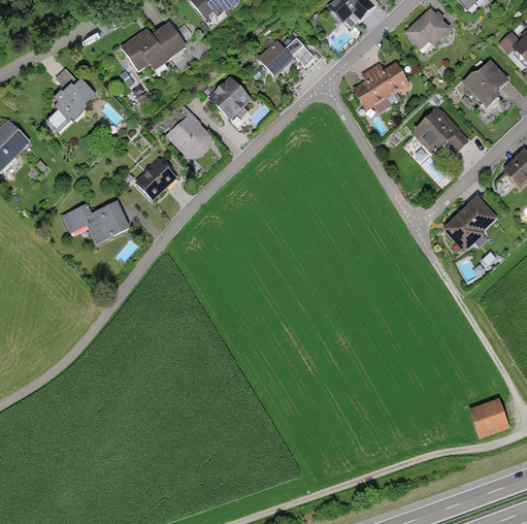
[(192,0),(209,22),(236,0),(192,0)]
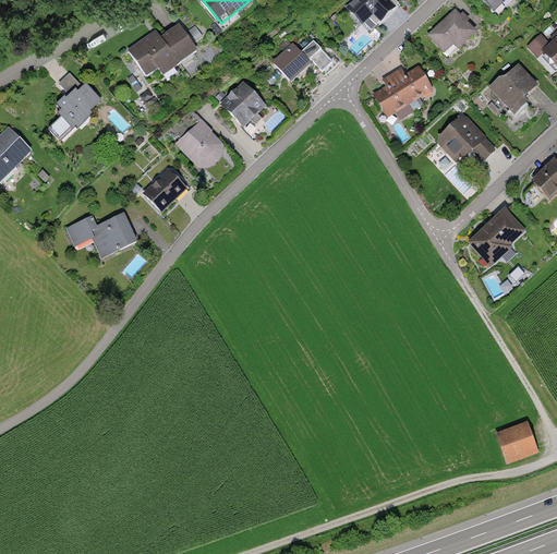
[(350,0),(344,5),(361,23),(372,13),(378,21),(401,0),(350,0)]
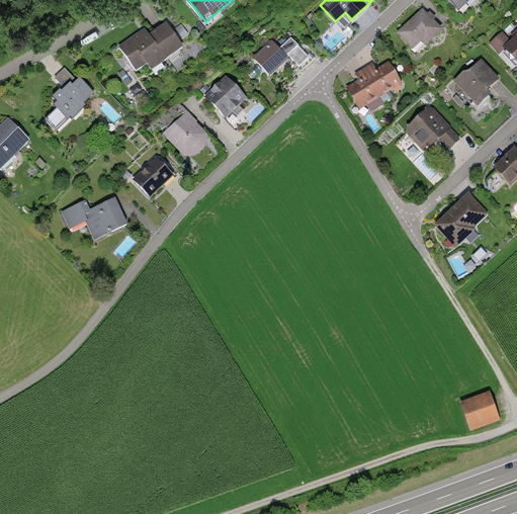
[(446,0),(457,11),(467,0),(446,0)]
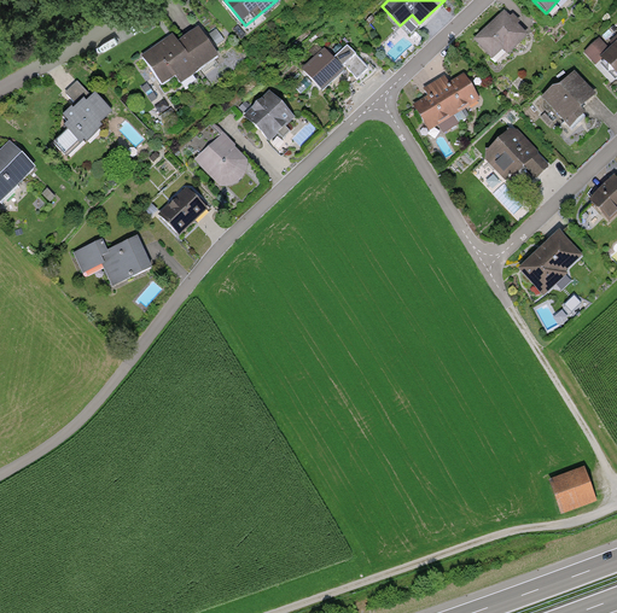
[(525,33),(504,11),(473,40),(496,63),(525,33)]
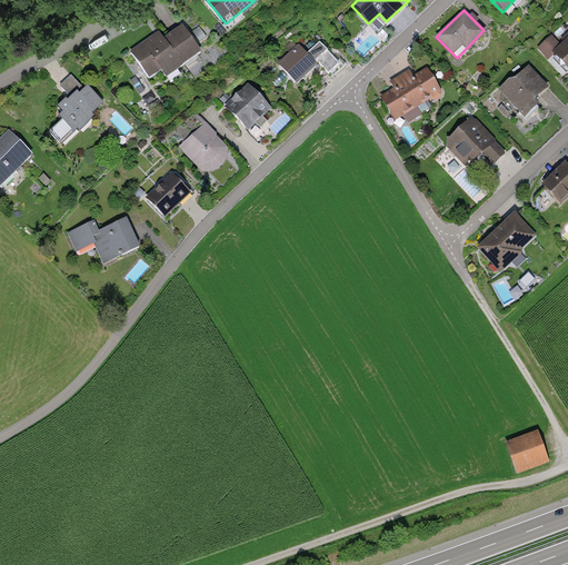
[(129,47),(149,75),(161,66),(165,71),(201,46),(182,19),(163,32),(159,26),(129,47)]
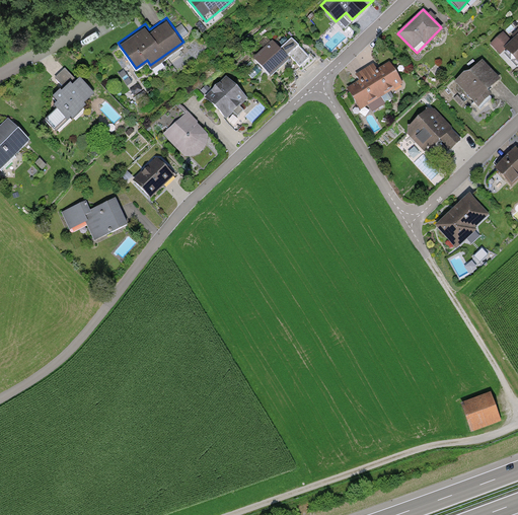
[(501,49),(504,45),(517,60),(517,32),(513,38),(504,27),(492,39),(501,49)]
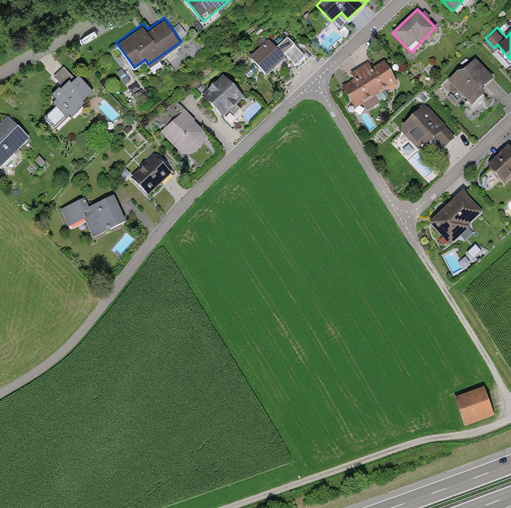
[(249,53),(266,72),(286,54),(268,35),(249,53)]
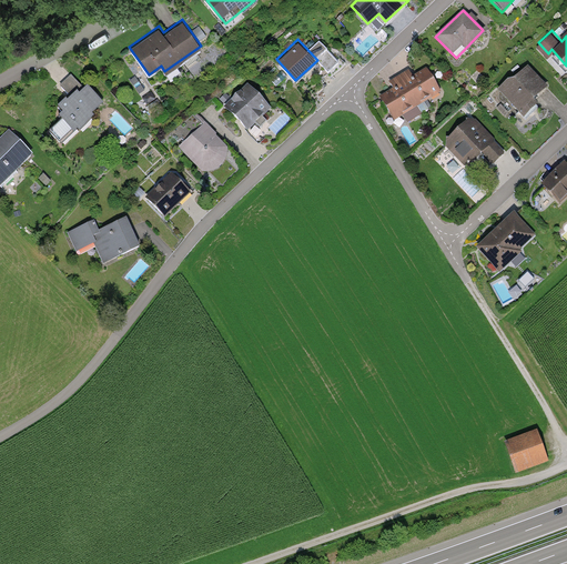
[(408,63),(398,71),(417,101),(442,86),(426,62),(413,70),(408,63)]
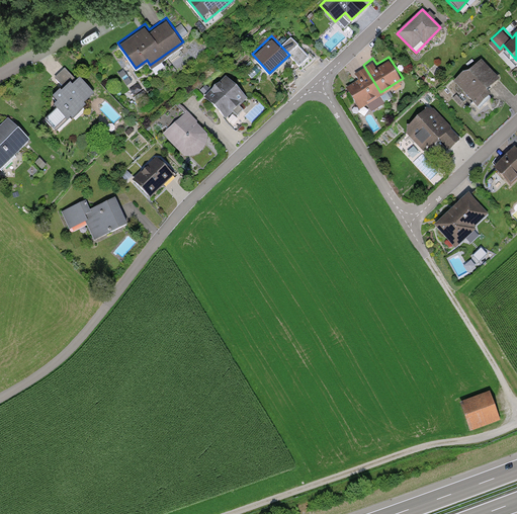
[(467,68),(454,80),(479,106),(492,94),(488,89),(501,78),(483,58),(469,70),(467,68)]
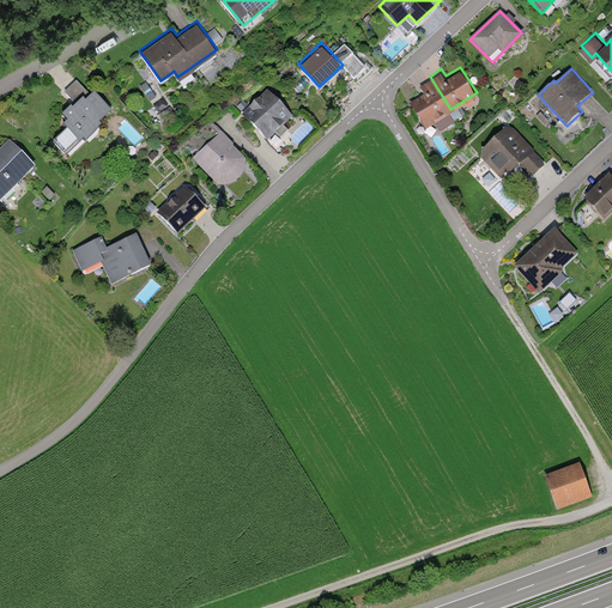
[(52,135),(66,150),(113,107),(94,85),(90,89),(77,76),(64,89),(73,99),(61,110),(66,116),(62,120),(66,123),(52,135)]
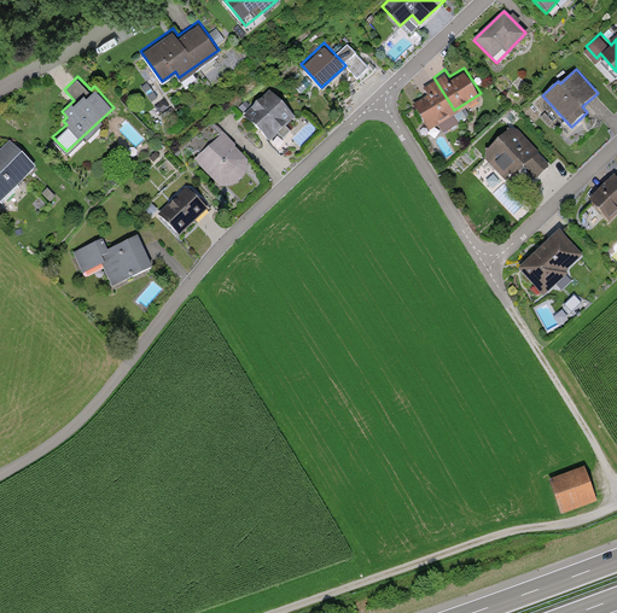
[(144,83),(156,95),(163,88),(151,76),(144,83)]
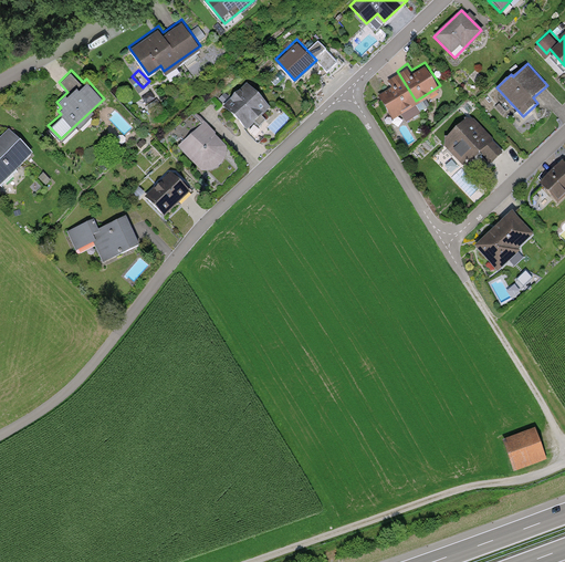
[(416,101),(397,71),(387,76),(391,83),(378,91),(394,115),(416,101)]
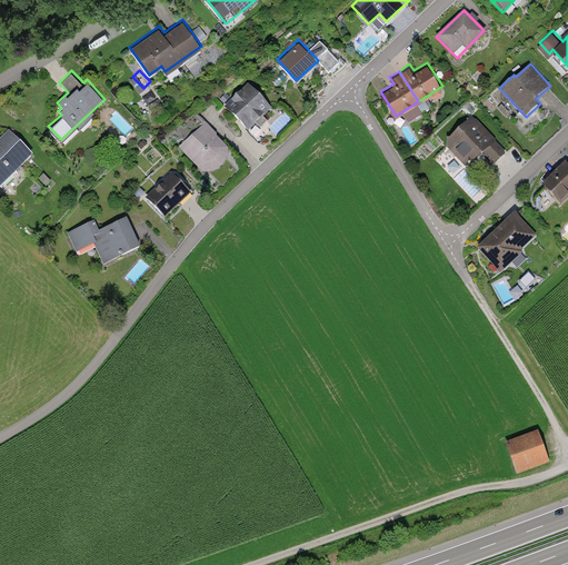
[(223,102),(248,127),(271,105),(248,80),(223,102)]
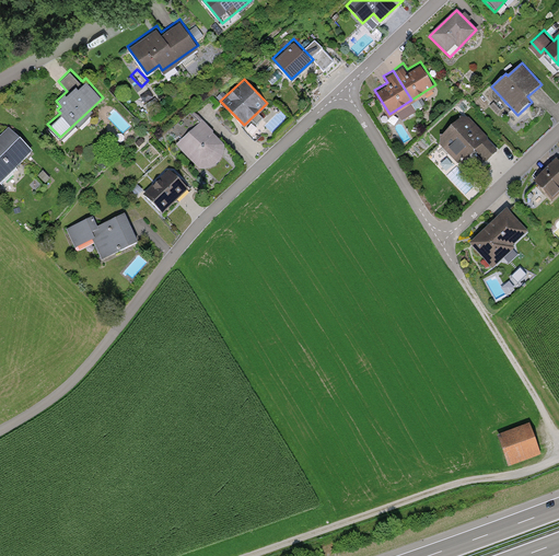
[(464,109),(438,138),(447,147),(447,148),(462,161),(475,148),(486,158),(498,146),(486,136),(489,132),(464,109)]
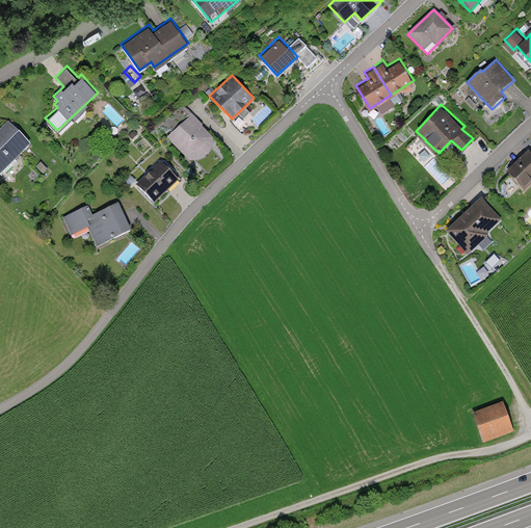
[(189,113),(166,136),(194,165),(218,141),(189,113)]
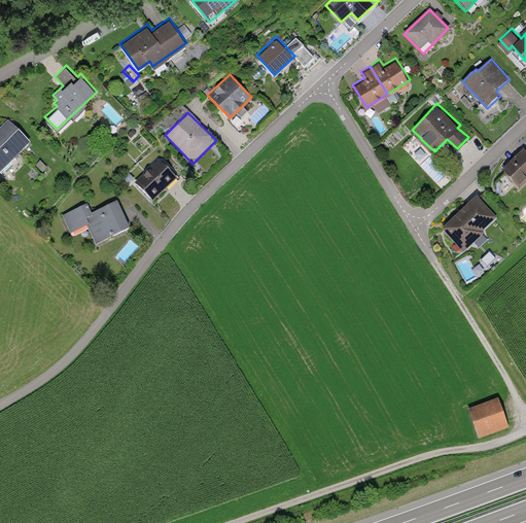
[(0,167),(29,138),(7,117),(0,124),(0,167)]
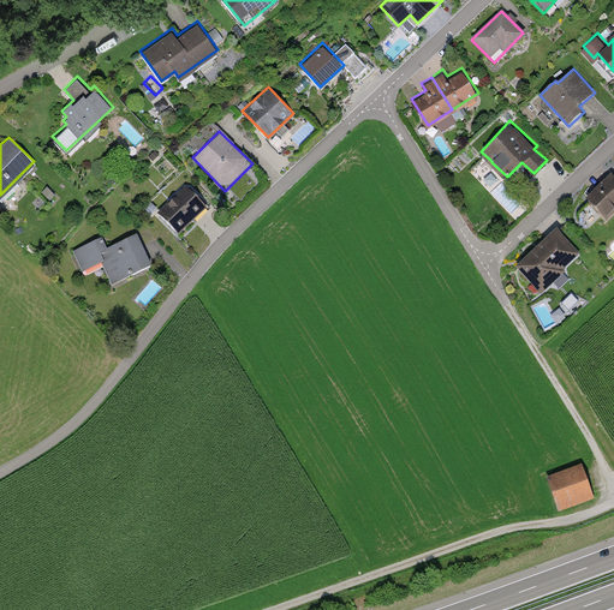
[(585,196),(606,217),(613,209),(613,175),(610,172),(585,196)]
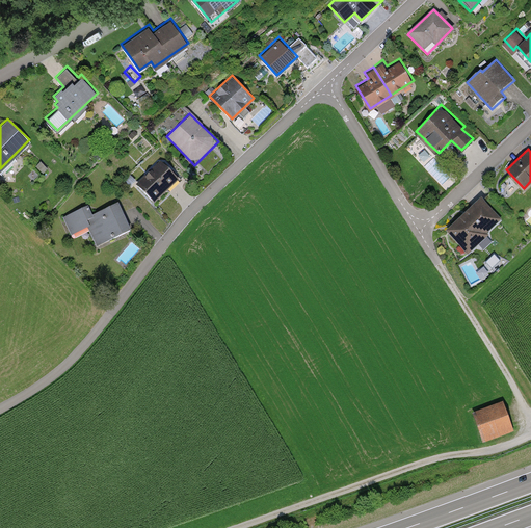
[(136,180),(156,200),(180,175),(160,156),(136,180)]
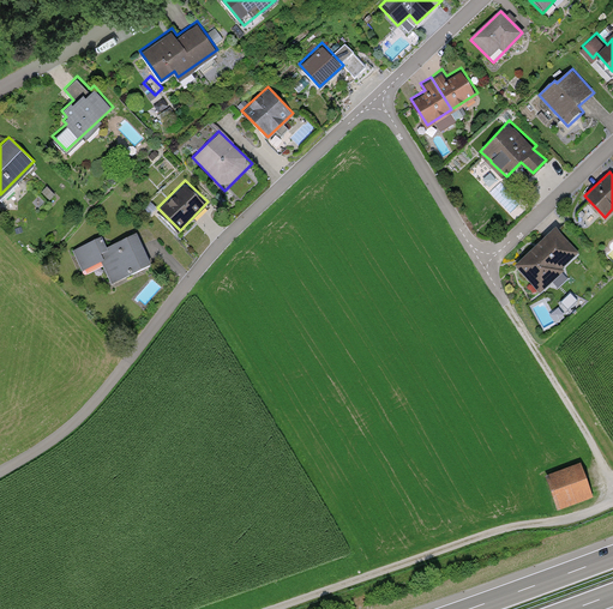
[(554,229),(514,267),(539,293),(578,255),(554,229)]
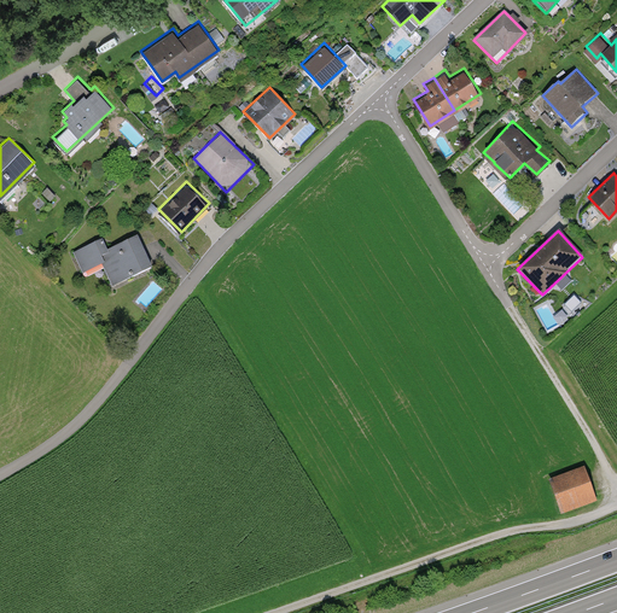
[(83,269),(102,260),(112,282),(152,264),(137,232),(108,245),(102,233),(73,246),(83,269)]
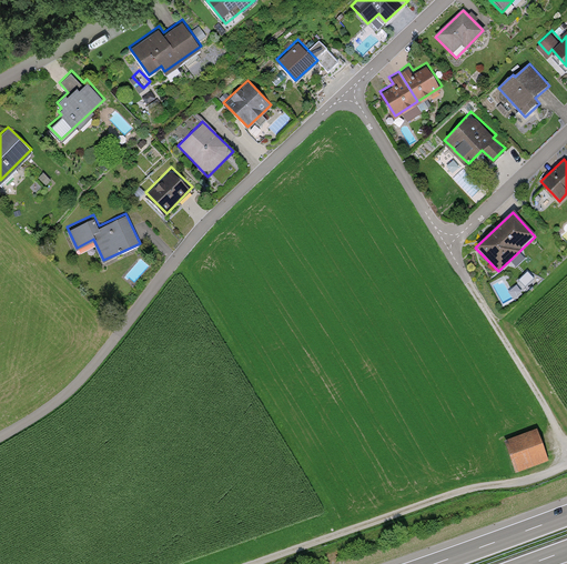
[(536,430),(503,443),(515,474),(548,462),(536,430)]
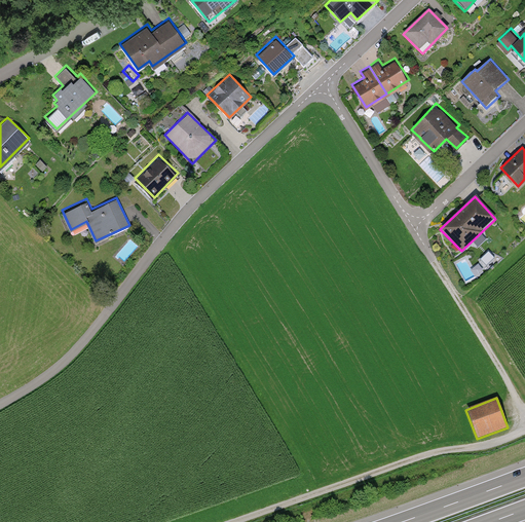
All buildings are outlined.
